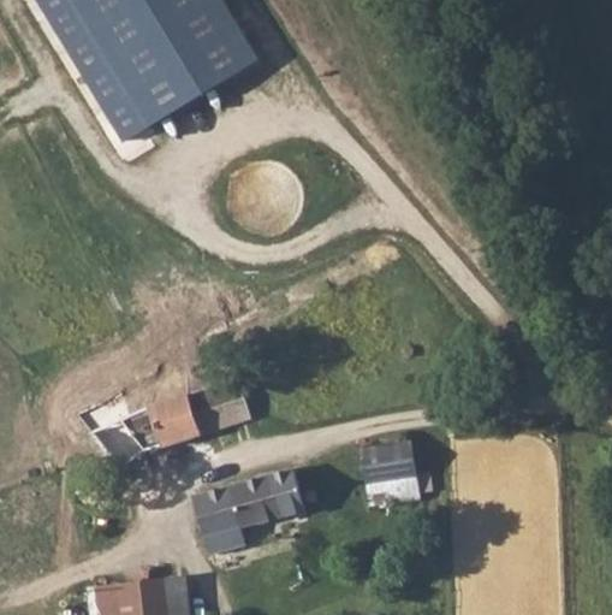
[(215,0),(35,0),(122,142),(253,61),(215,0)]
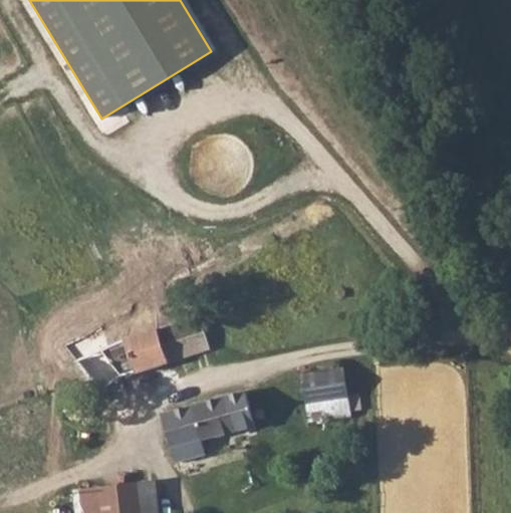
[(113,386),(209,348),(196,318),(98,350),(102,366),(78,375),(85,394),(102,388),(113,386)]
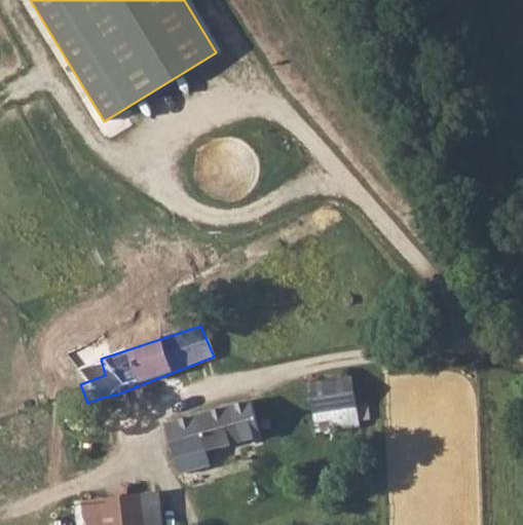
[(305,382),(316,430),(361,421),(349,373),(305,382)]
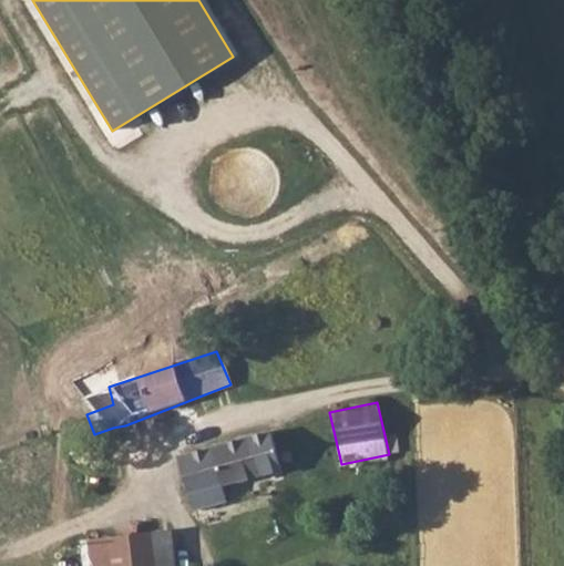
[(206,482),(268,471),(260,433),(200,443),(206,482)]
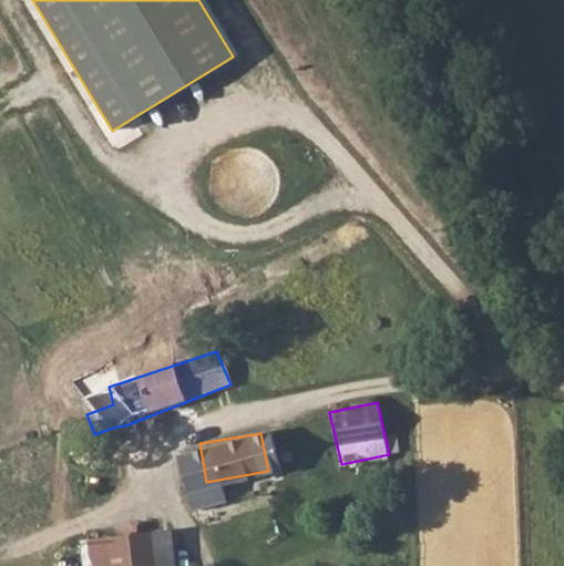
[(88,534),(88,565),(174,565),(174,532),(88,534)]
